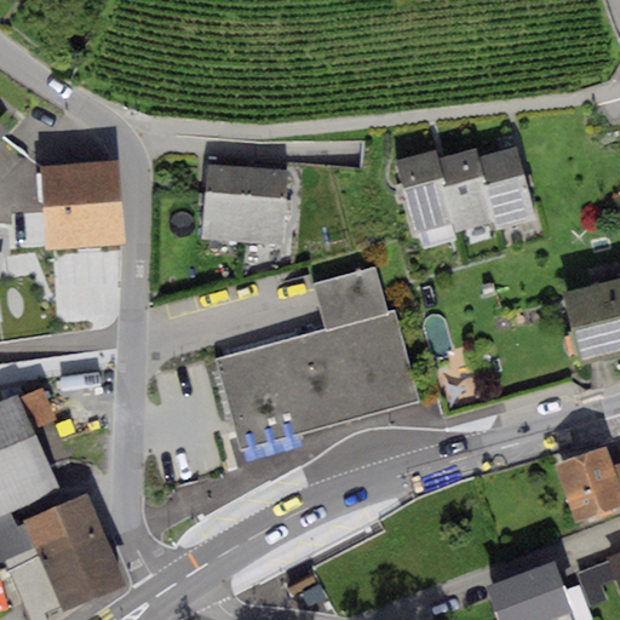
[(515,147),(478,156),(495,220),(498,228),(535,218),(524,182),(515,147)]
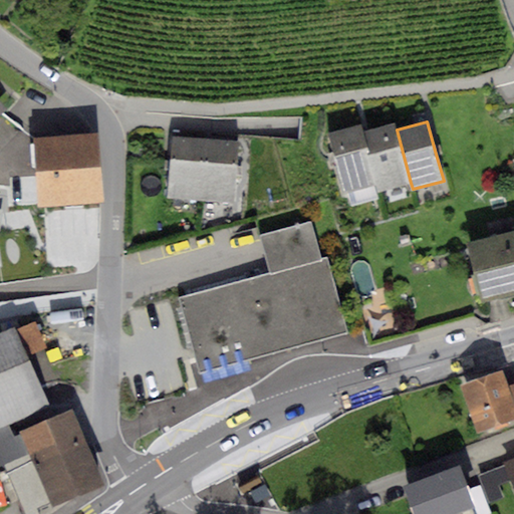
[(395,123),(362,133),(376,185),(378,191),(411,183),(397,130),(395,123)]
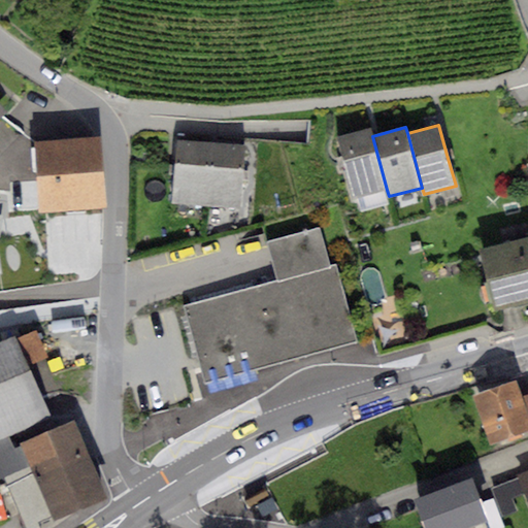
[(370,130),(336,138),(342,162),(353,198),(387,190),(372,136),(370,130)]
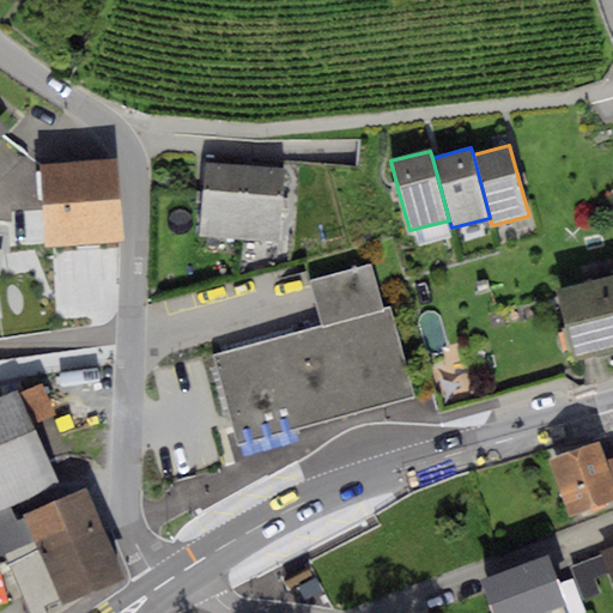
[(116,159),(38,165),(46,247),(123,240),(116,159)]
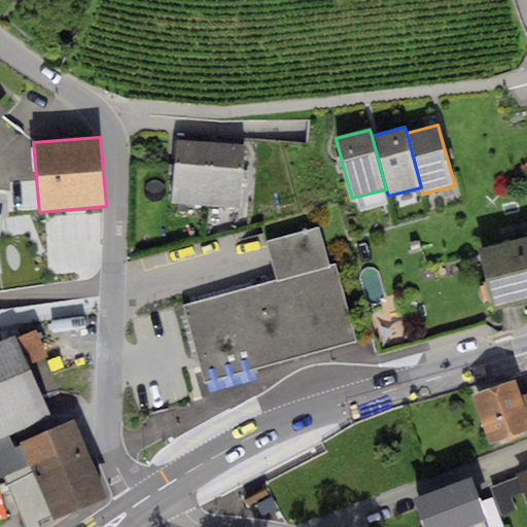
[(213,143),(177,140),(172,203),(208,206),(213,143)]
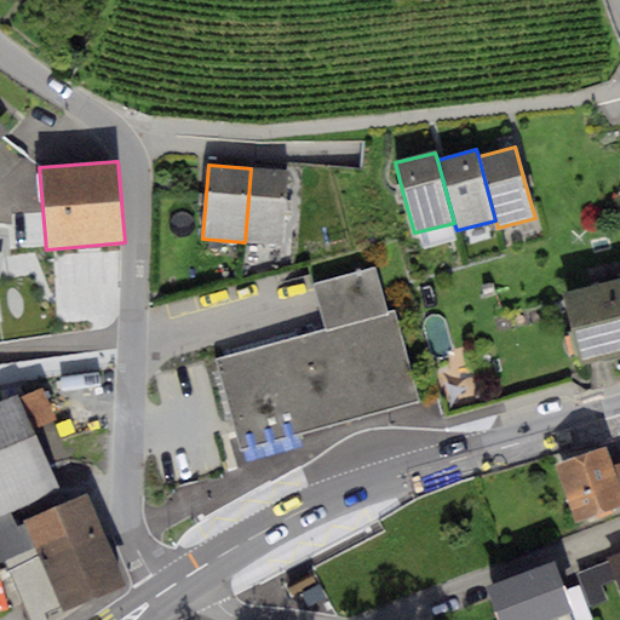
[(287,172),(251,168),(245,242),(281,245),(287,172)]
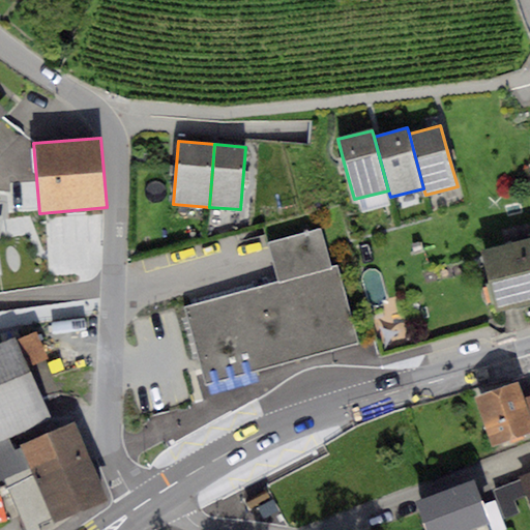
[(529,223),(477,235),(494,310),(529,301),(529,223)]
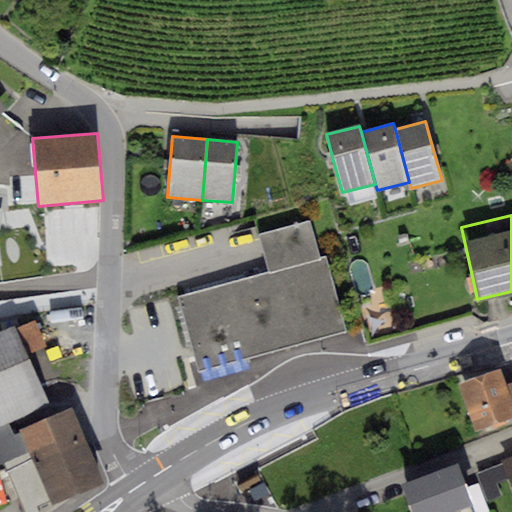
[(259,235),(269,274),(320,260),(310,222),(259,235)]
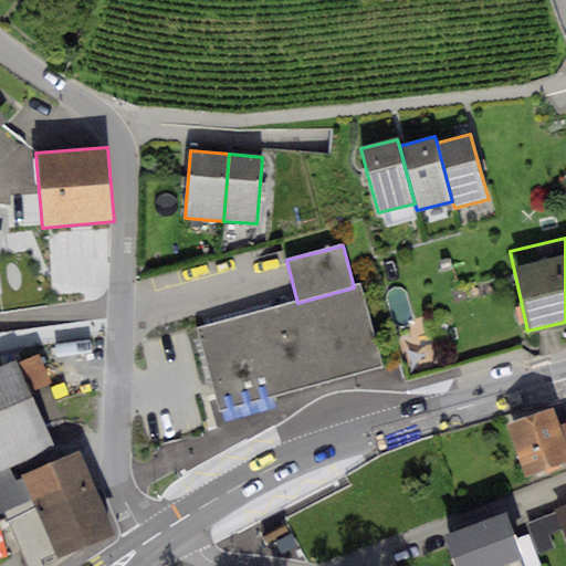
[(381,366),(359,285),(354,287),(297,303),(195,332),(218,412),(381,366)]
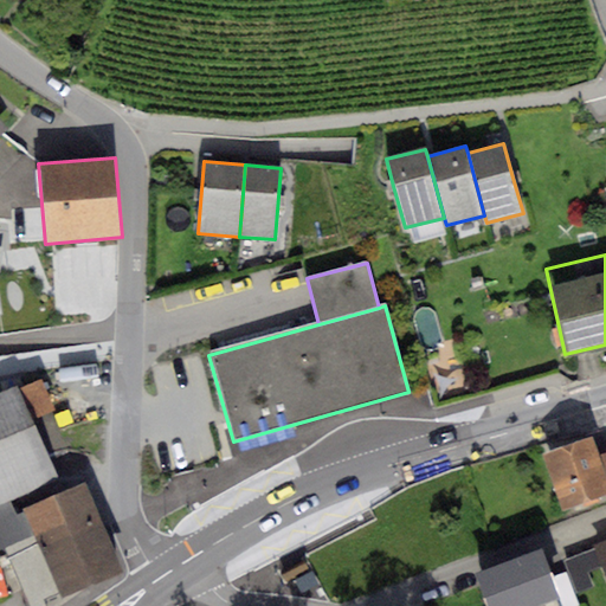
[(39,376),(0,392),(0,496),(57,472),(33,416),(52,407),(39,376)]
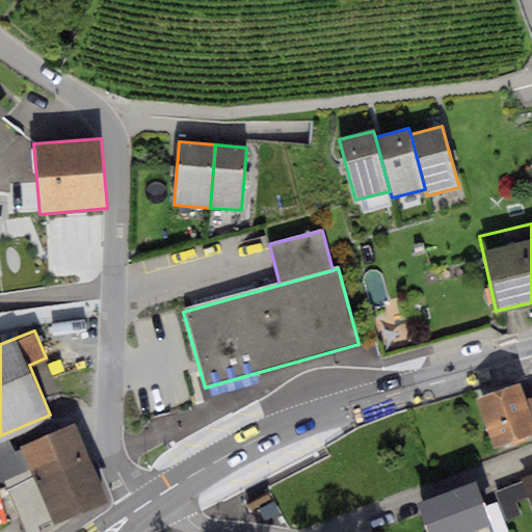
[(521,383),(478,397),(493,446),(531,432),(531,422),(525,400),(521,383)]
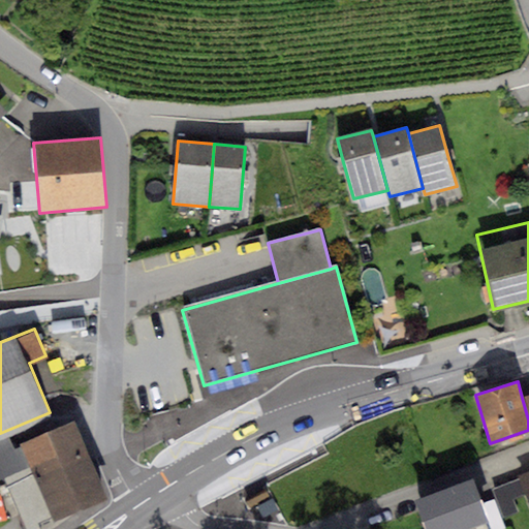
[(32,468),(5,479),(25,528),(42,528),(40,523),(104,496),(73,425),(23,446),(32,468)]
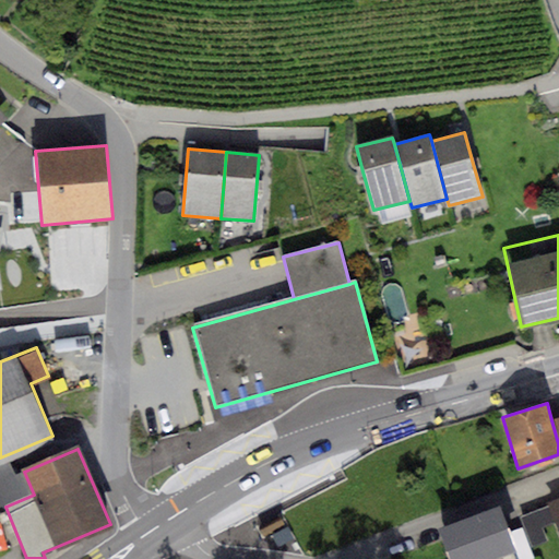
[(10,461),(0,464),(0,509),(6,507),(34,495),(24,472),(16,475),(10,461)]
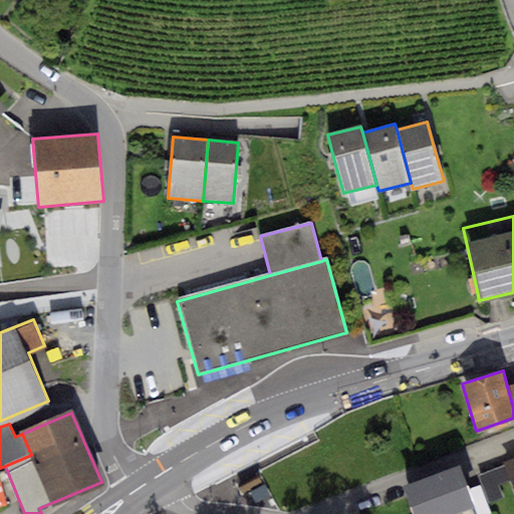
[(513,458),(504,462),(505,465),(511,482),(513,489),(513,458)]
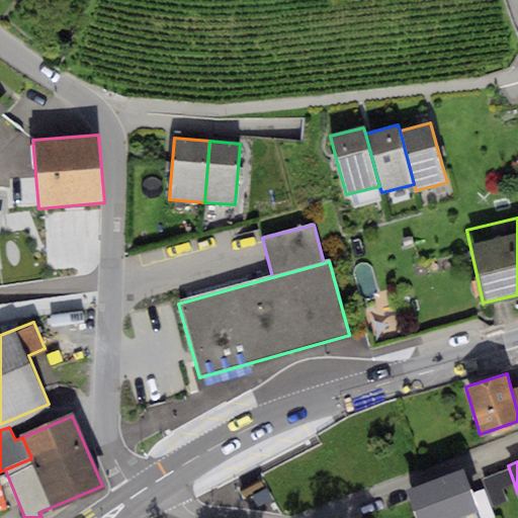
[(515,486),(509,468),(481,480),(484,488),(492,508),(507,503),(502,490),(515,486)]
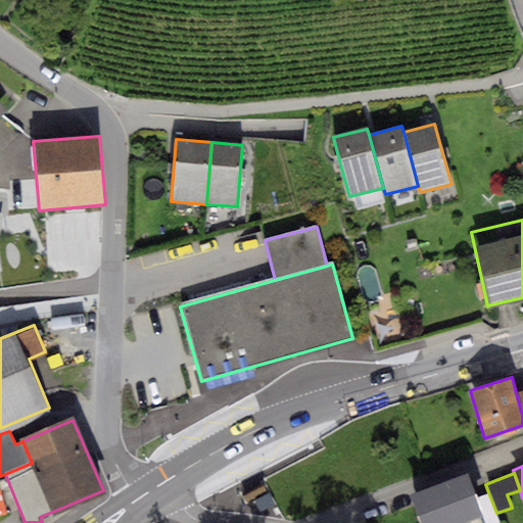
[(475,497),(467,475),(411,495),(420,522),(463,522),(482,516),(475,497)]
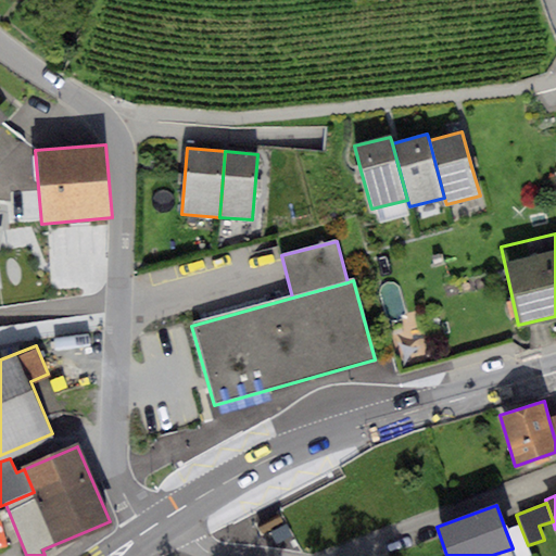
[(257,517),(236,529),(241,539),(263,527),(257,517)]
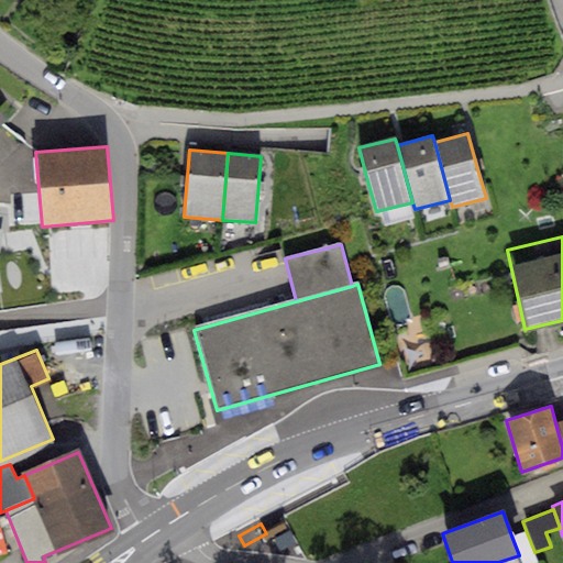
[(4,527),(0,528),(0,558),(12,554),(4,527)]
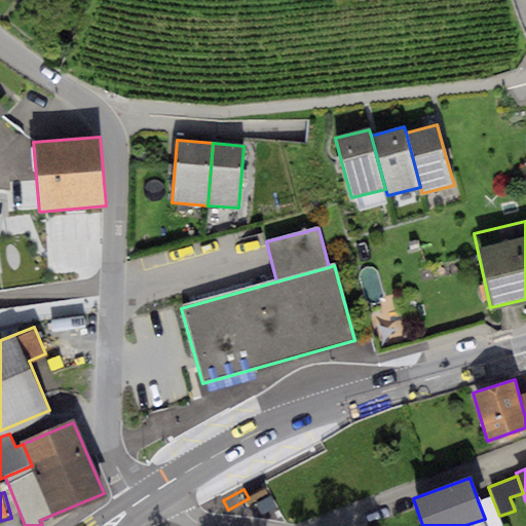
[(491,495),(478,500),(485,519),(487,525),(500,525),(502,525),(499,516),(491,495)]
